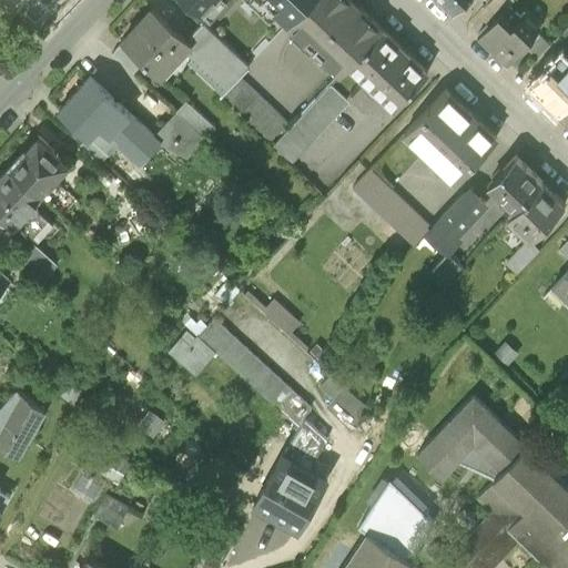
[(51,0),(17,0),(37,17),(51,0)]
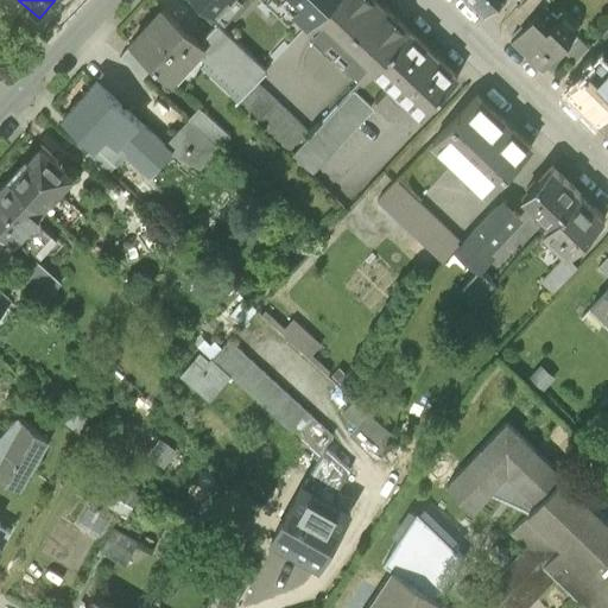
[(200,0),(216,14),(227,0),(200,0)]
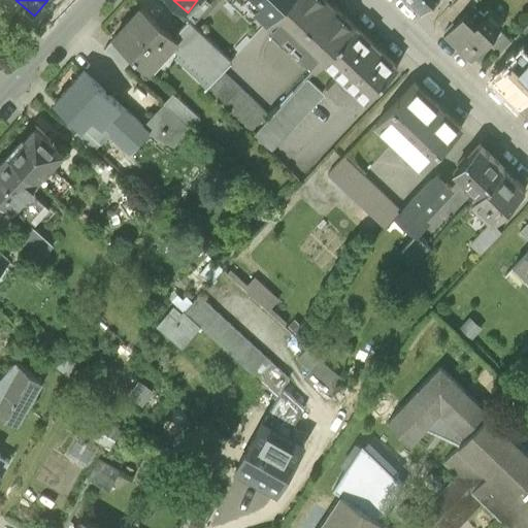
[(242,0),(267,23),(288,0),(242,0)]
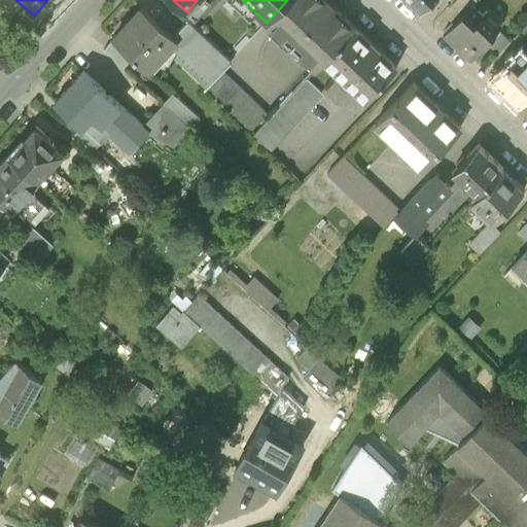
[(315,69),(323,61),(355,28),(325,0),(287,0),(267,23),(315,69)]
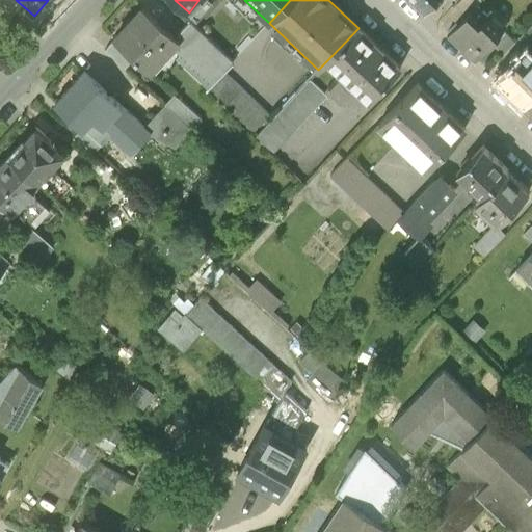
[(413,0),(424,10),(432,2),(436,6),(442,1),(441,0),(413,0)]
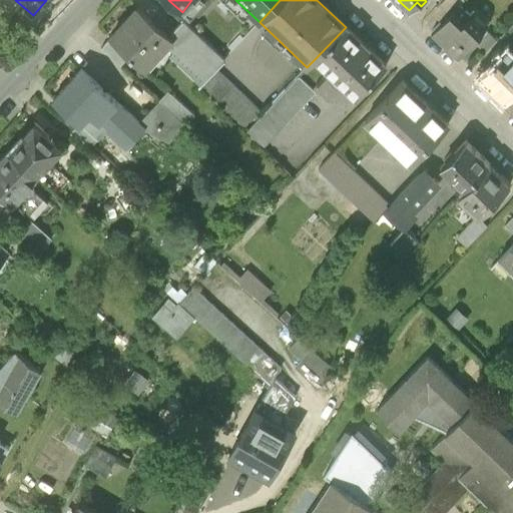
[(447,16),(458,5),(462,0),(442,0),(440,2),(436,6),(447,16)]
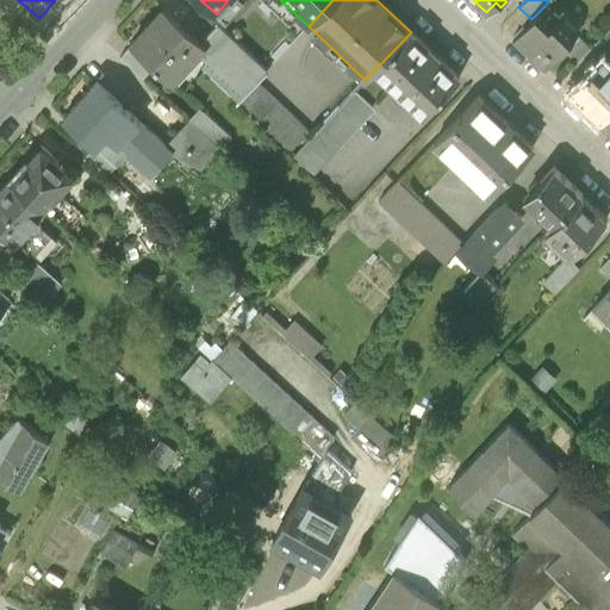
[(531,19),(514,38),(545,68),(561,50),(574,36),(577,33),(559,17),(558,18),(545,6),(531,19)]
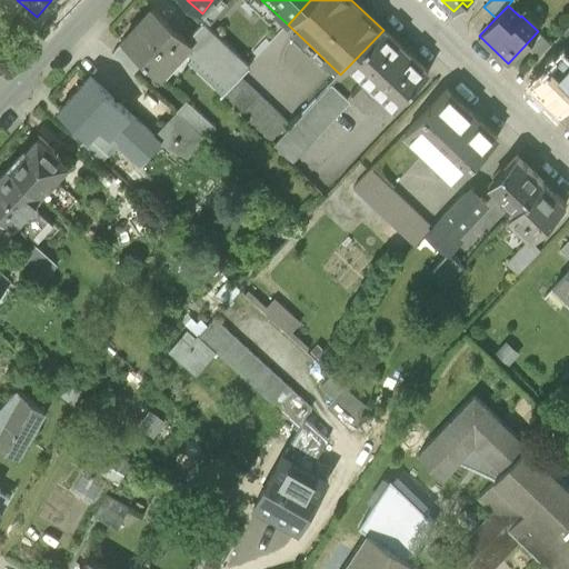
[(152,7),(123,40),(145,59),(143,60),(143,61),(159,76),(183,47),(190,41),(186,37),(152,7)]
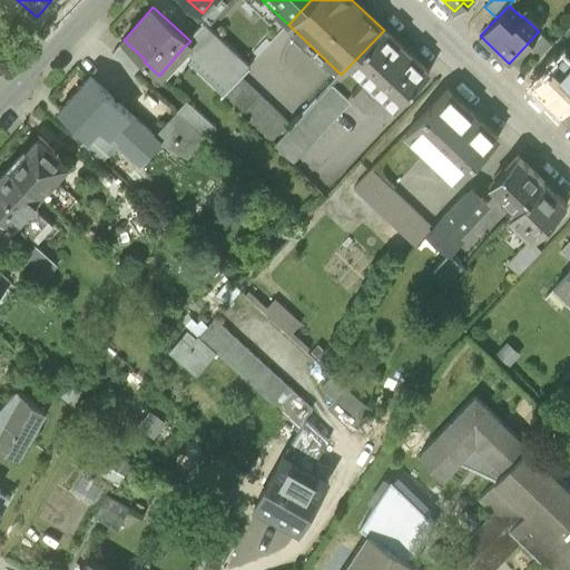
[(239,77),(252,64),(203,19),(186,37),(190,41),(184,47),(193,55),(188,59),(225,92),(239,77)]
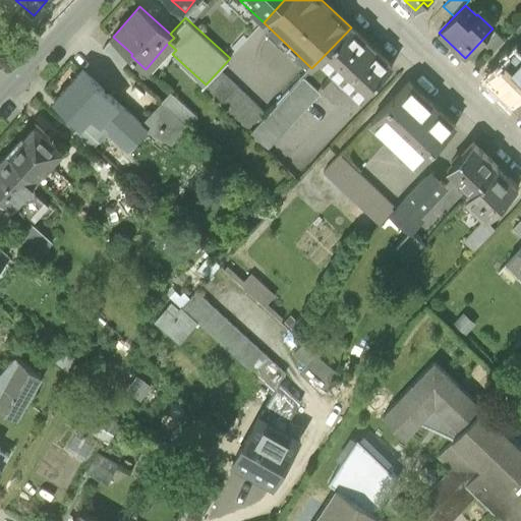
[(520,23),(508,38),(518,48),(520,44),(520,23)]
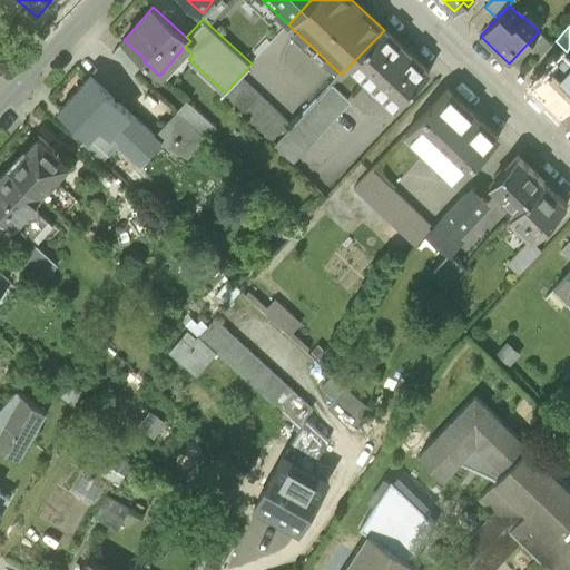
[(429,72),(384,30),(350,66),(394,107),(429,72)]
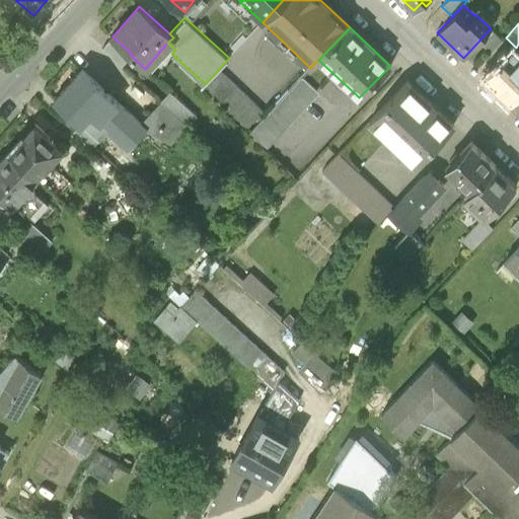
[(477,43),(490,54),(501,43),(489,30),(477,43)]
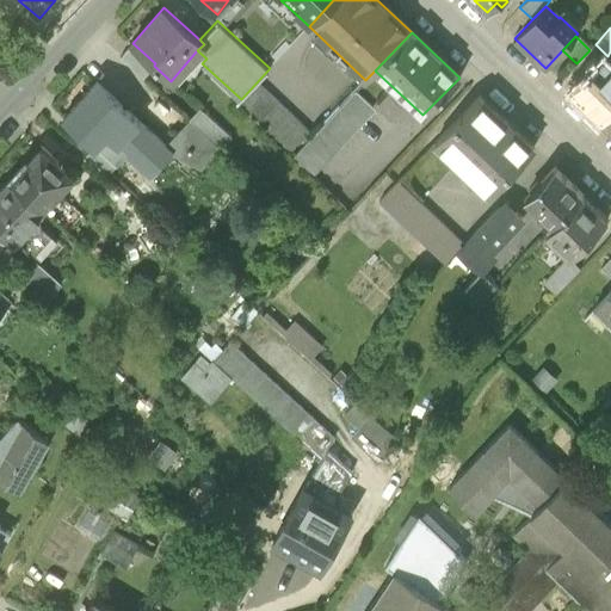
[(155,63),(133,43),(119,56),(143,78),(154,66),(154,65),(155,63)]
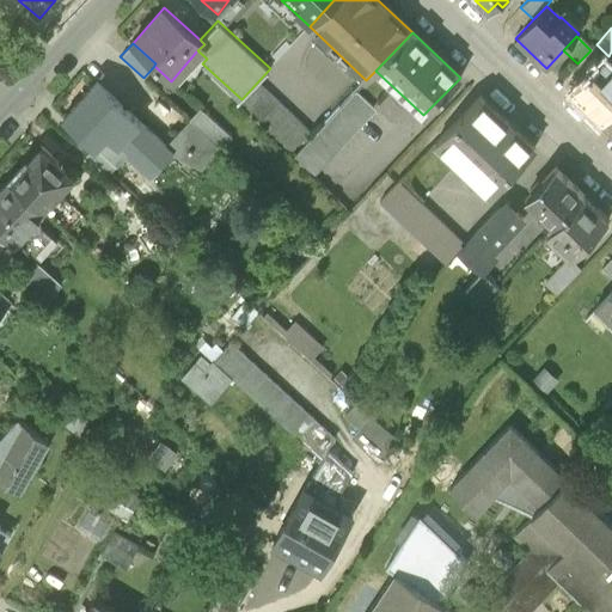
[(571,93),(603,122),(611,110),(611,68),(604,60),(571,93)]
